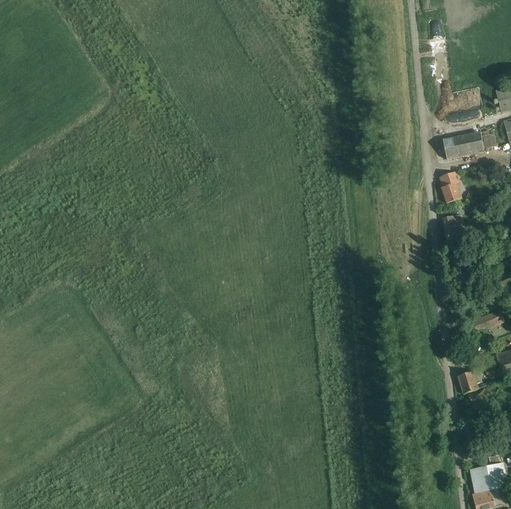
[(510,84),(495,89),(500,111),(510,107),(510,84)]
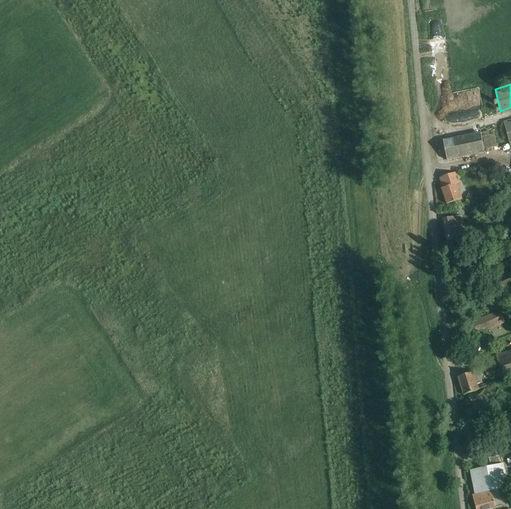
[(441,113),(443,122),(474,115),(472,105),(441,113)]
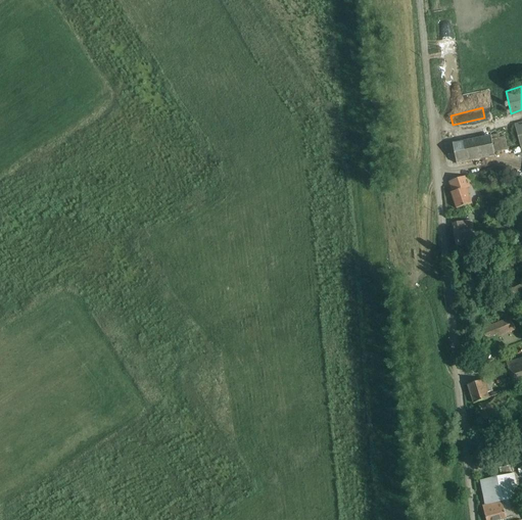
[(521,119),(513,122),(520,147),(521,146),(521,119)]
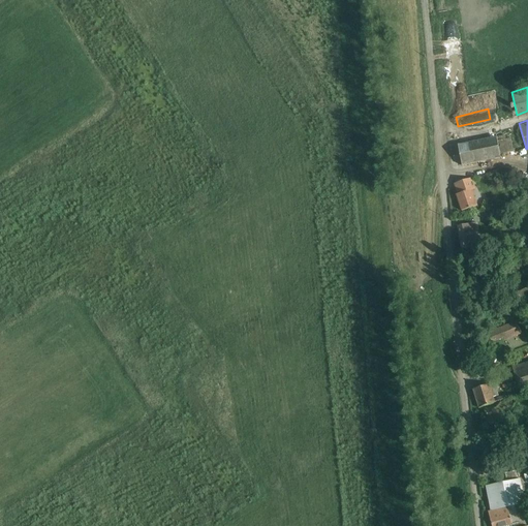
[(504,134),(457,143),(461,163),(500,156),(500,152),(511,149),(513,149),(510,135),(504,136),(504,134)]
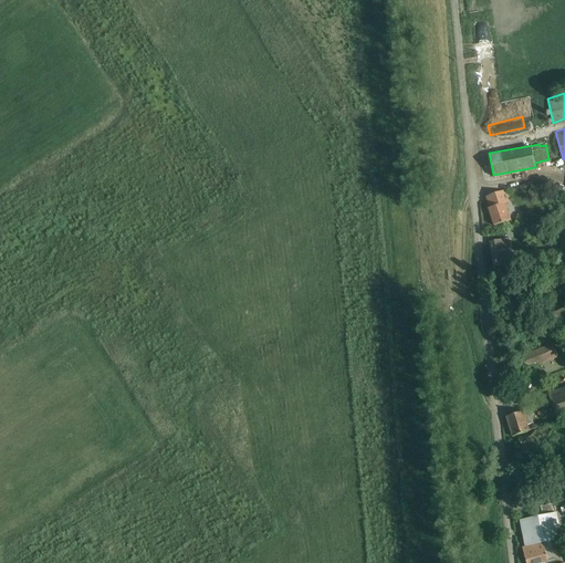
[(504,188),(485,195),(489,206),(488,207),(493,223),(510,218),(504,201),(509,200),(504,188)]
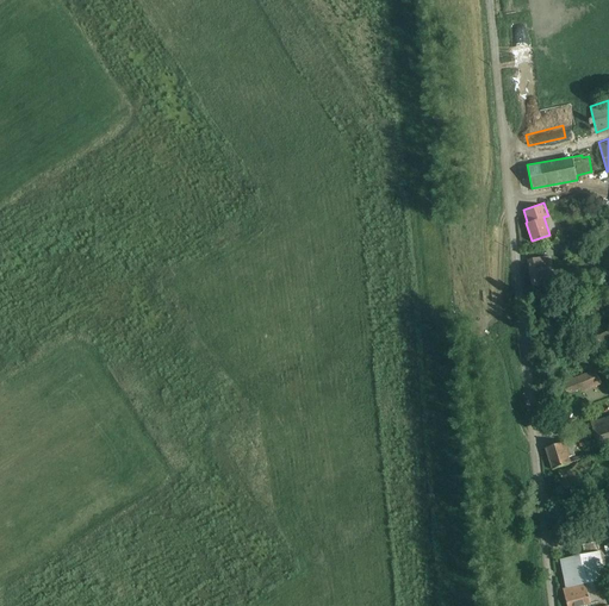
[(588,235),(569,238),(572,251),(591,247),(588,235)]
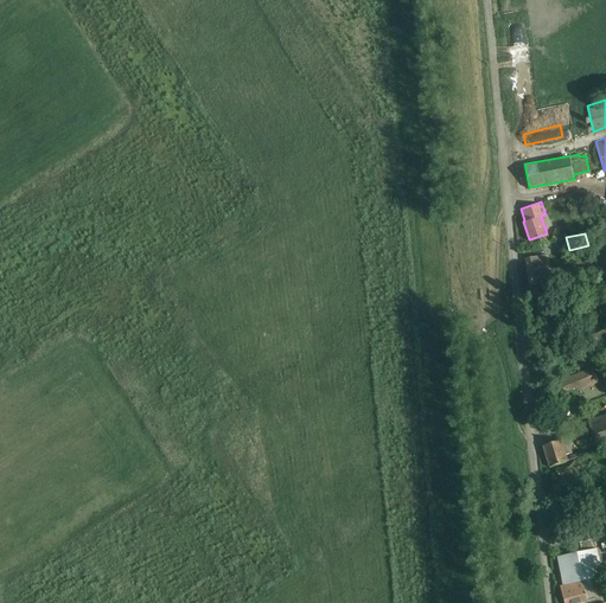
[(546,252),(524,256),(529,284),(550,281),(546,252)]
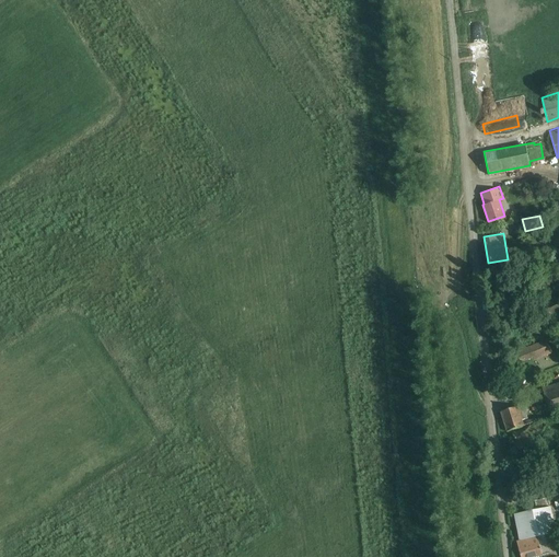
[(522,347),(515,349),(520,361),(532,356),(533,359),(551,351),(546,337),(528,344),(526,339),(520,343),(522,347)]
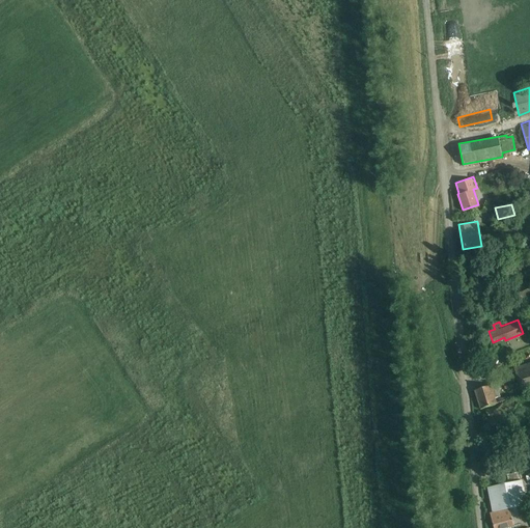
[(529,360),(512,366),(523,393),(529,390),(529,360)]
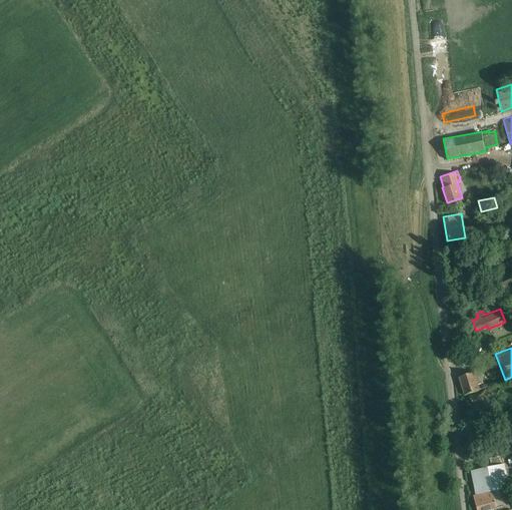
[(473,371),(458,376),(464,394),(478,389),(479,391),(487,388),(501,383),(499,379),(495,380),(494,379),(481,383),(481,384),(479,385),(478,383),(483,381),(478,367),(472,368),(473,371)]
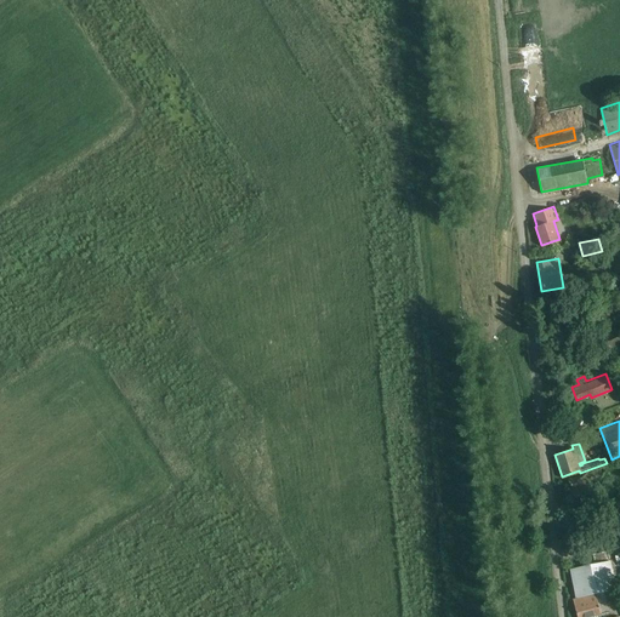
[(590,469),(580,473),(568,478),(573,491),(608,480),(603,468),(590,472),(590,469)]
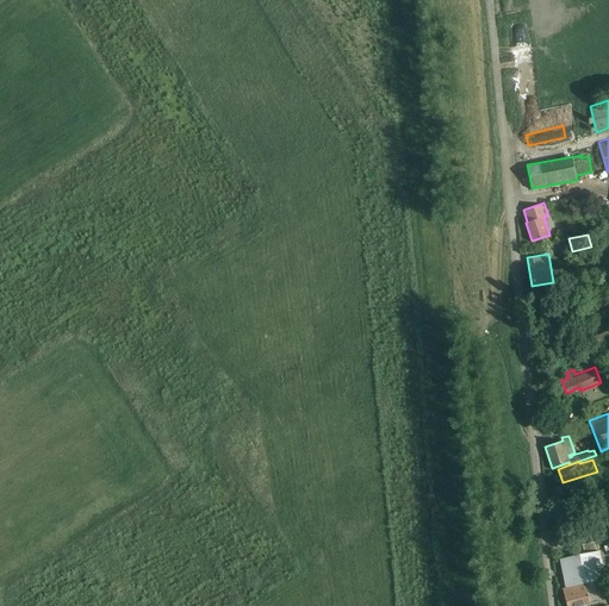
[(572,500),(570,493),(555,498),(558,505),(572,500)]
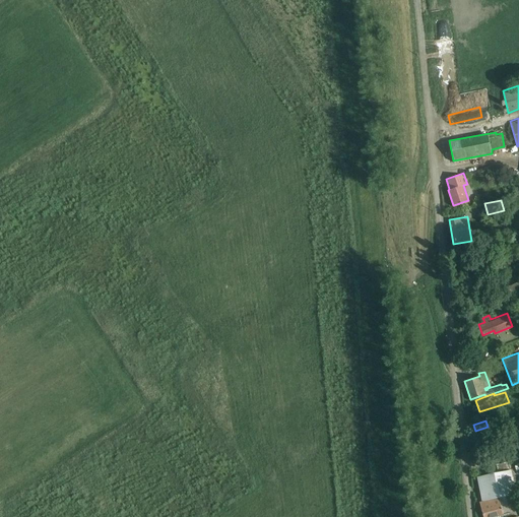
[(498,471),(478,475),(483,500),(478,501),(482,516),(489,516),(510,511),(505,496),(515,493),(518,492),(518,482),(513,483),(510,467),(508,468),(506,460),(495,462),(498,471)]
